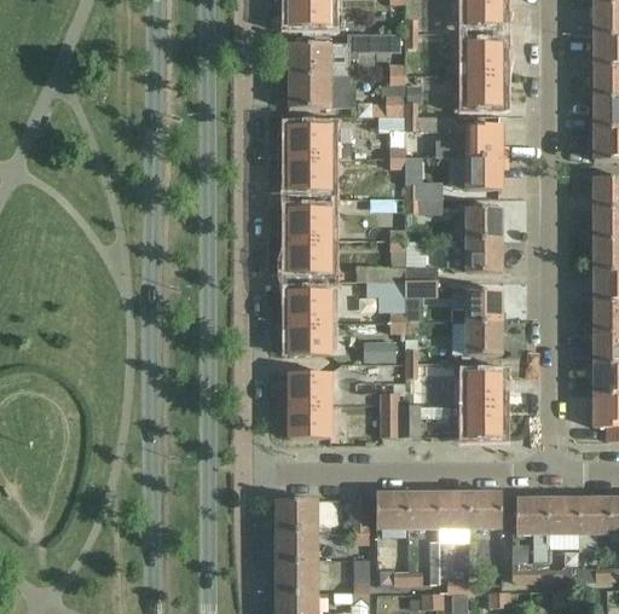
[(288,0),(288,24),(329,24),(329,0),(288,0)]
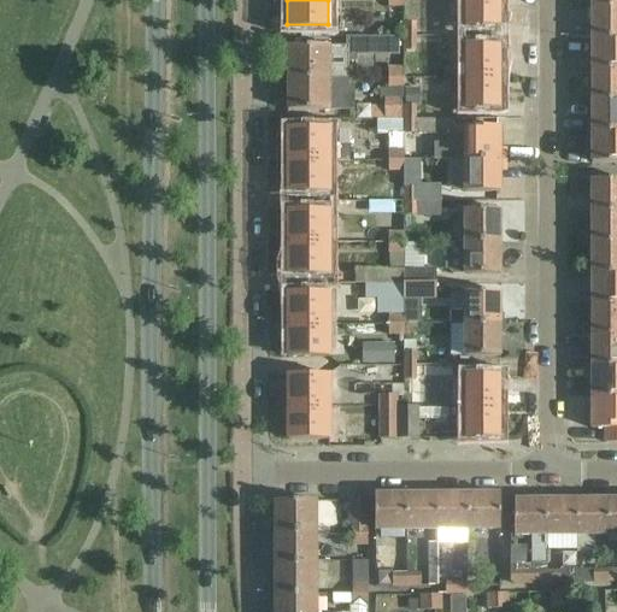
[(499,24),(499,0),(463,0),(463,24),(499,24)]
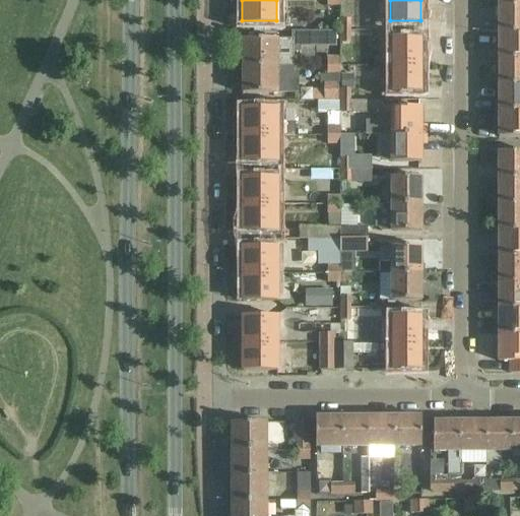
[(519,2),(498,3),(498,29),(519,28),(519,2)]
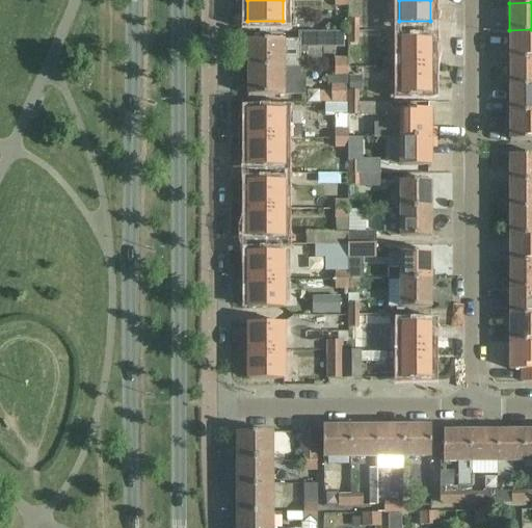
[(346,17),(346,28),(358,28),(358,17),(346,17)]
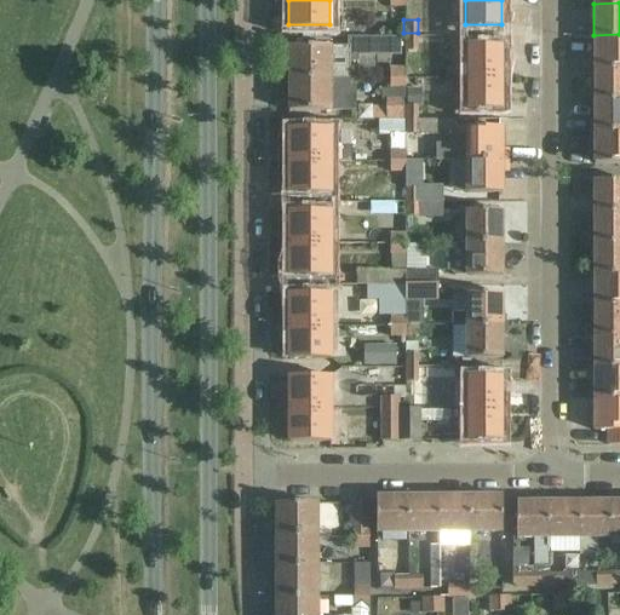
[(418,46),(418,33),(403,33),(403,46),(418,46)]
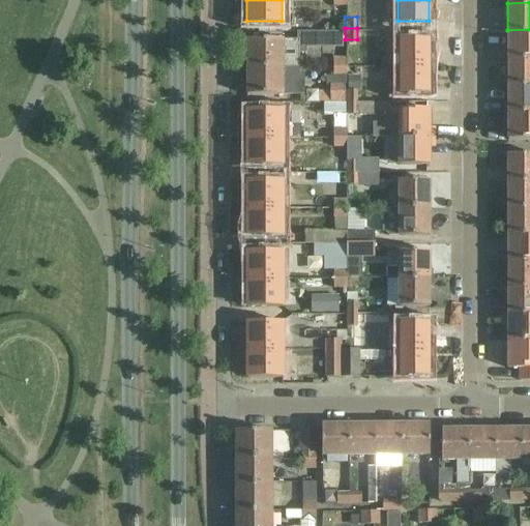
[(529,29),(507,30),(507,56),(529,56),(529,29)]
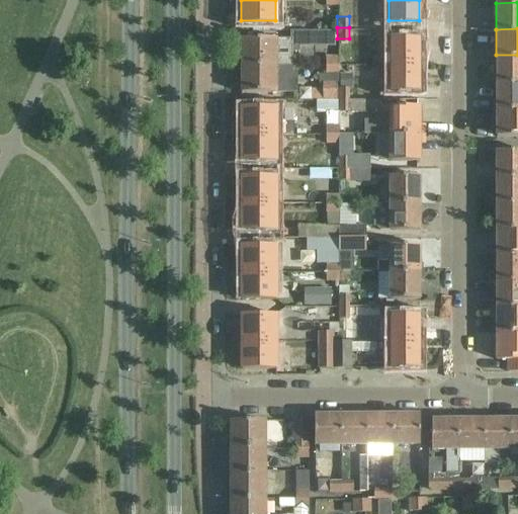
[(241,64),(275,64),(291,64),(291,35),(241,35),(241,64)]
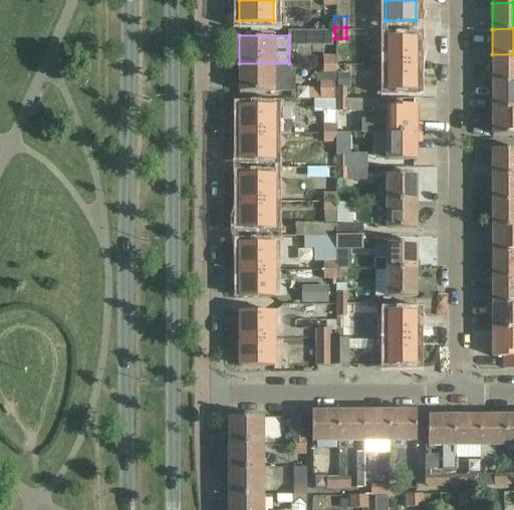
[(386,35),(386,61),(416,61),(416,35),(386,35)]
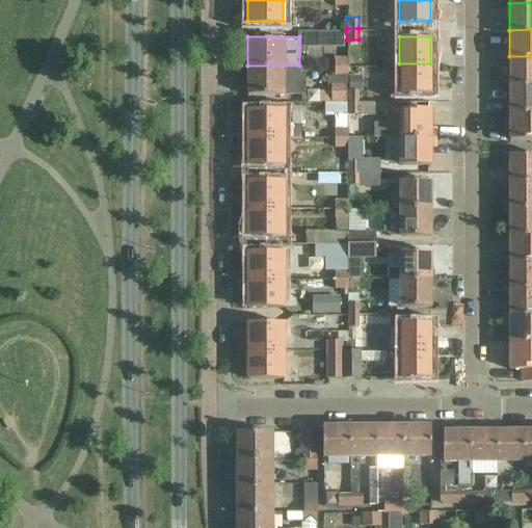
[(346,54),(334,54),(334,66),(346,66),(346,54)]
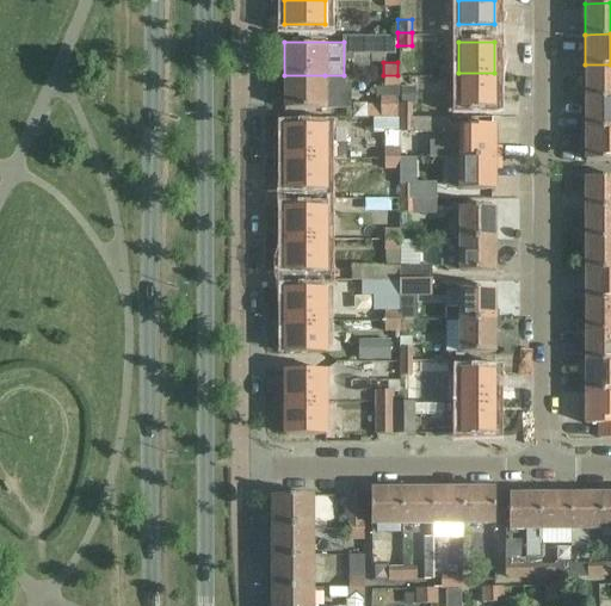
[(585,96),(610,96),(610,65),(585,65),(585,96)]
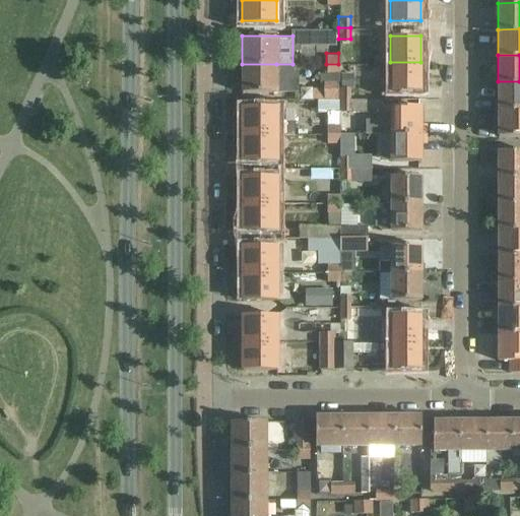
[(420,62),(390,62),(390,89),(420,89),(420,62)]
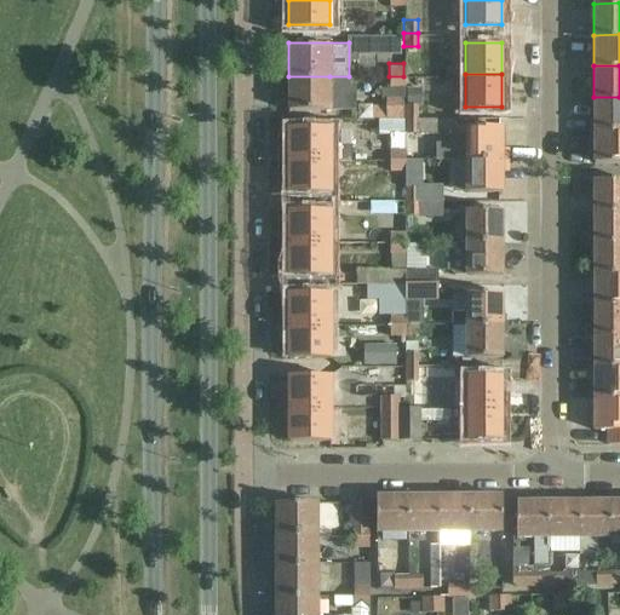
[(329,76),(288,76),(288,108),(339,108),(339,87),(329,87),(329,76)]
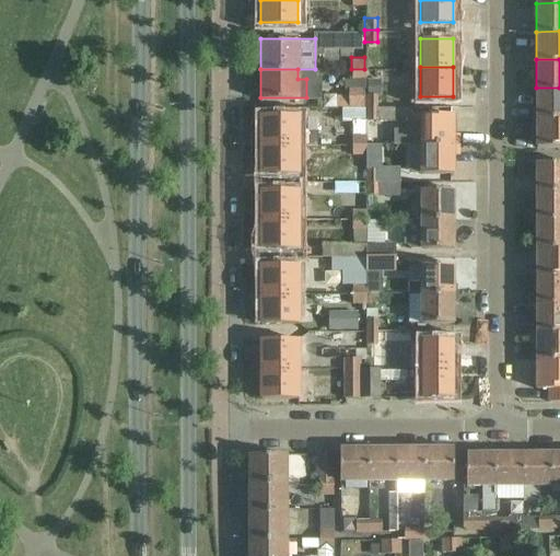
[(365,79),(364,69),(351,69),(352,79),(365,79)]
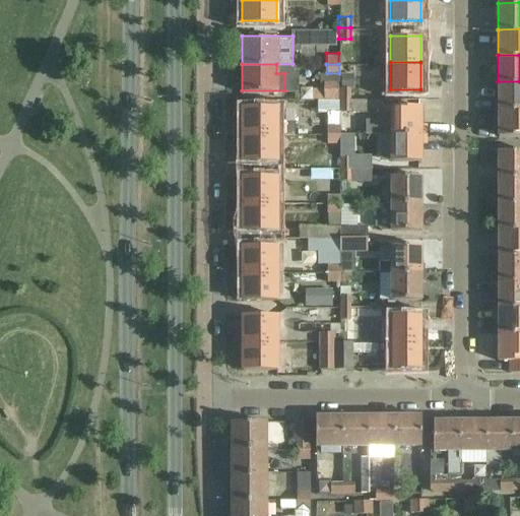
[(341,85),(350,85),(350,71),(341,71),(341,85)]
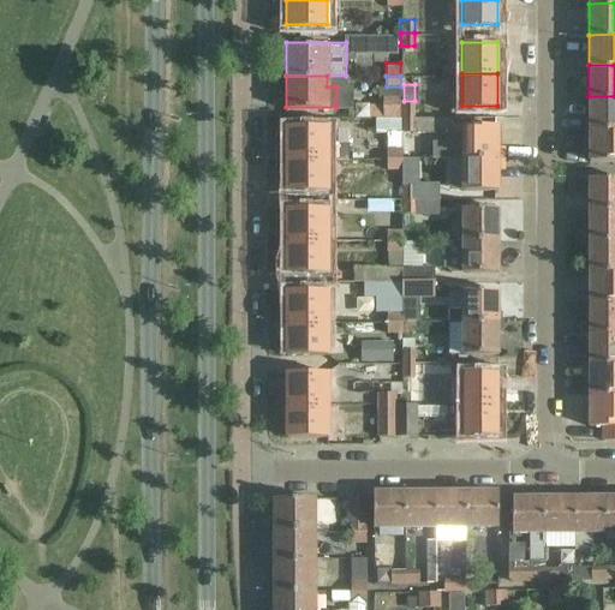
[(384,94),(384,115),(400,115),(400,102),(400,94),(384,94)]
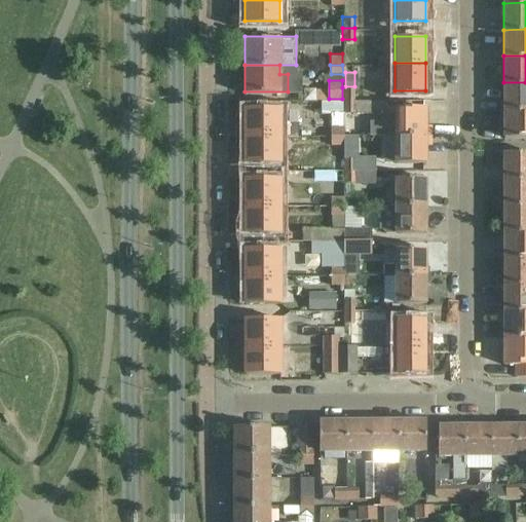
[(525,82),(503,82),(503,109),(525,108),(525,82)]
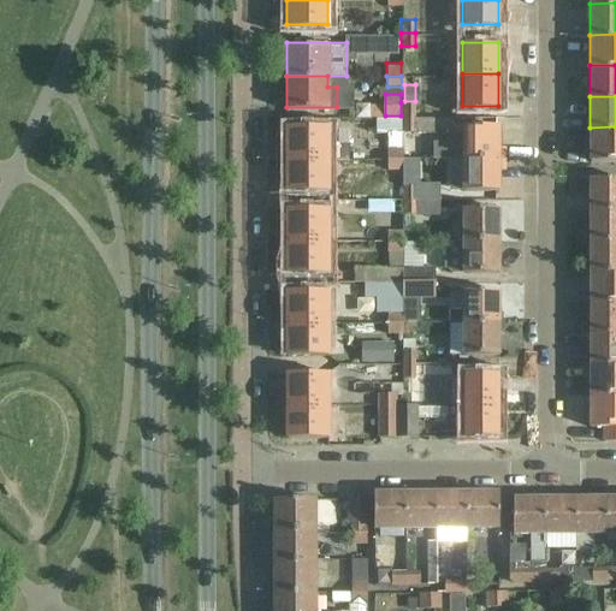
[(401,116),(415,116),(415,101),(404,101),(402,101),(402,102),(401,102),(401,116)]
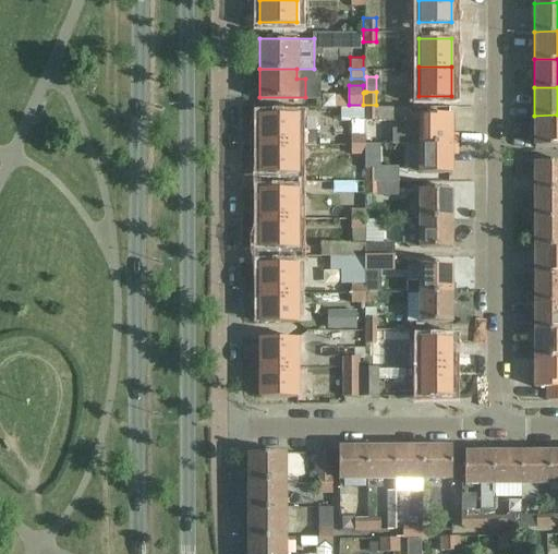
[(364,119),(364,117),(363,117),(363,105),(349,105),(340,105),(340,117),(350,117),(350,131),(364,131),(364,119)]
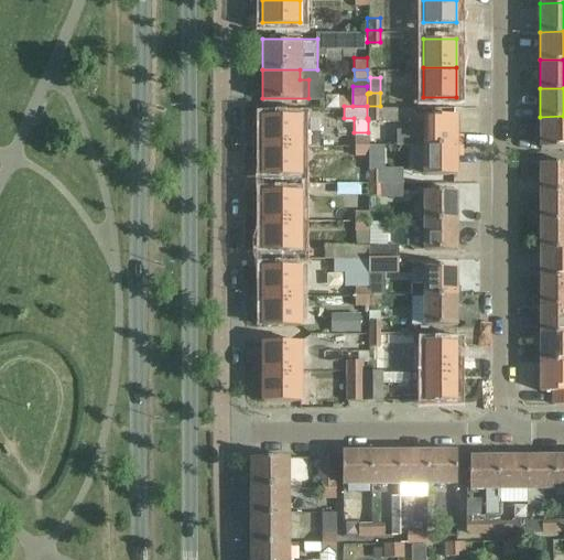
[(413,106),(408,106),(380,106),(367,106),(367,118),(368,118),(368,120),(413,120),(413,106)]
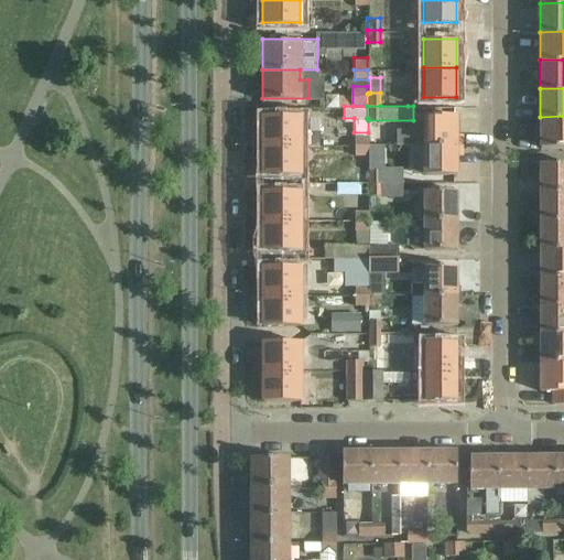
[(300,143),(320,143),(320,128),(317,128),(317,117),(300,116),(300,114),(262,114),(262,143),(300,143)]
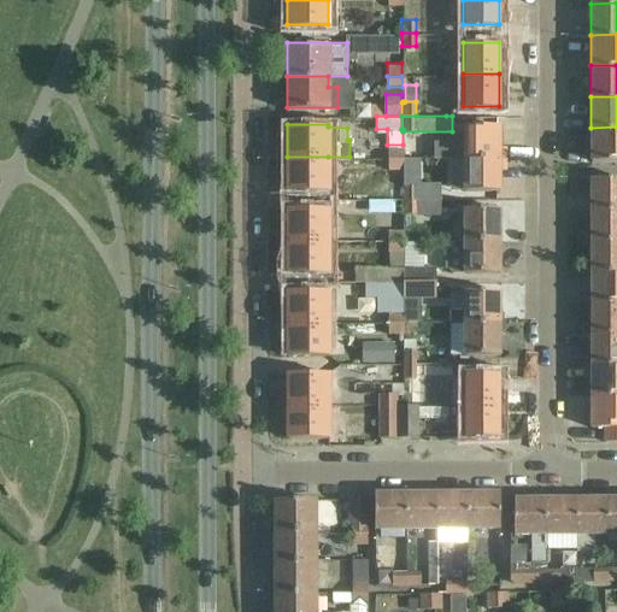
[(464,156),(499,156),(499,124),(464,124),(464,140),(435,140),(435,156),(464,156)]
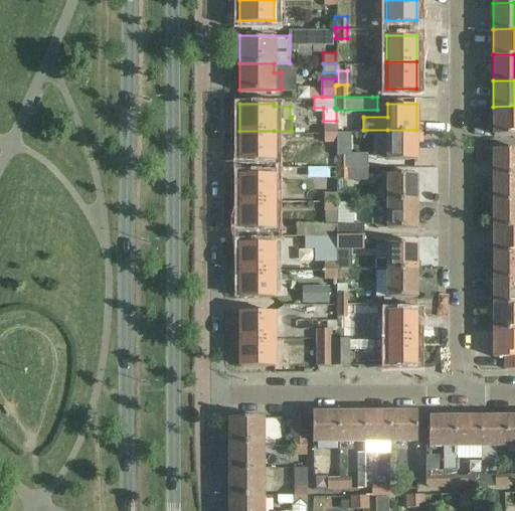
[(514,106),(493,107),(493,133),(514,132),(514,106)]
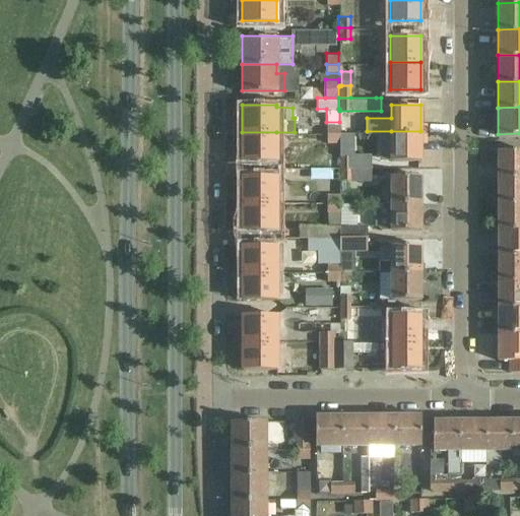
[(326,132),(339,132),(339,123),(326,123),(326,132)]
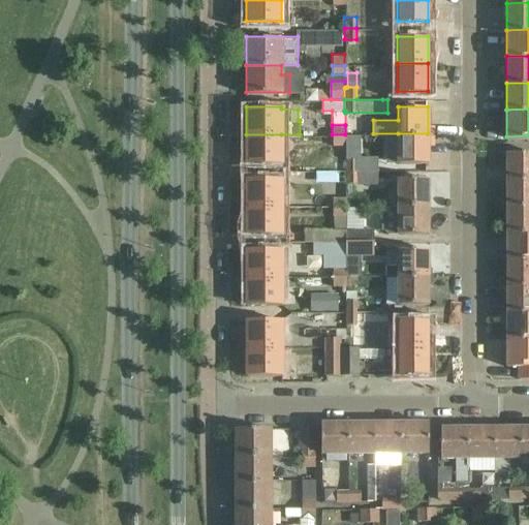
[(428,133),(398,133),(398,161),(428,161),(428,133)]
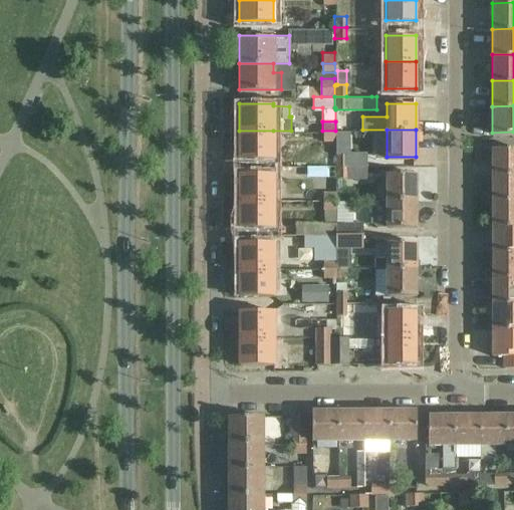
[(273,158),(273,131),(239,131),(239,158),(273,158)]
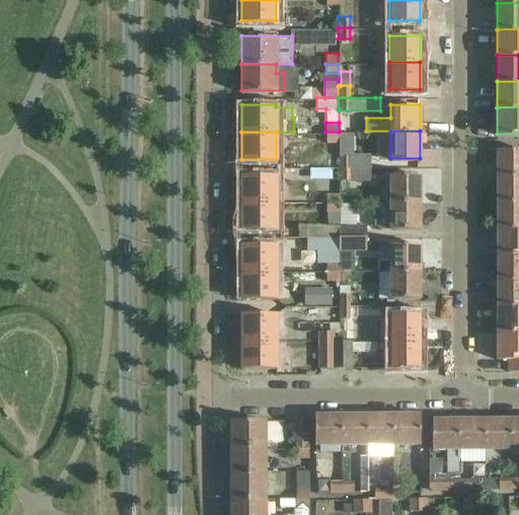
[(339,141),(339,132),(325,132),(325,142),(339,141)]
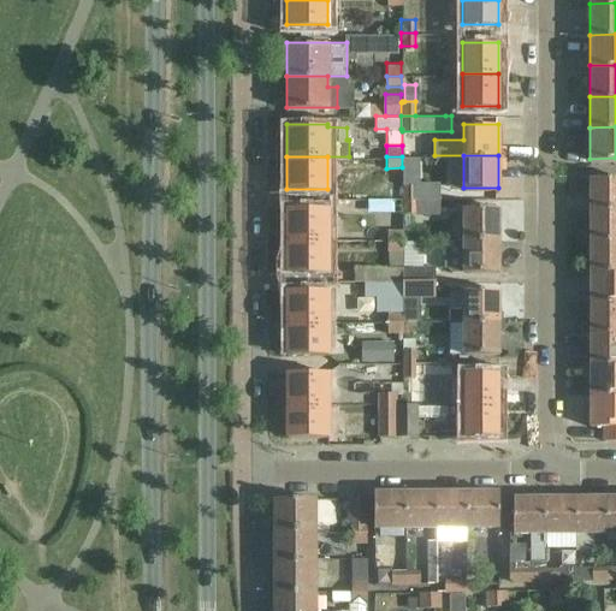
[(615,176),(590,176),(590,207),(615,207),(615,176)]
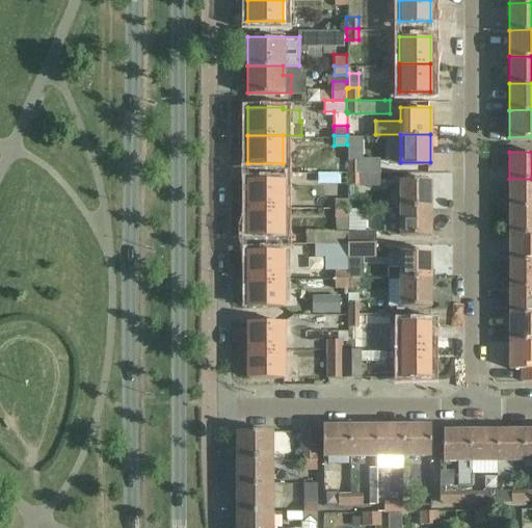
[(347,169),(347,170),(379,170),(379,157),(357,157),(357,158),(347,158),(347,169)]
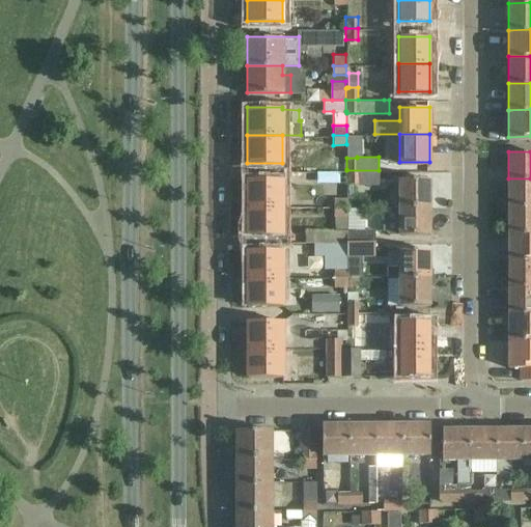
[(346,170),(346,184),(379,183),(379,170),(346,170)]
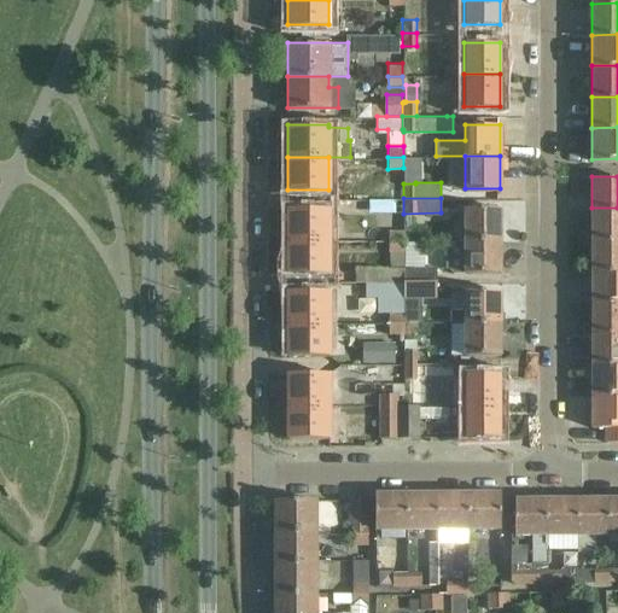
[(289,208),(289,239),(330,239),(330,206),(289,208)]
